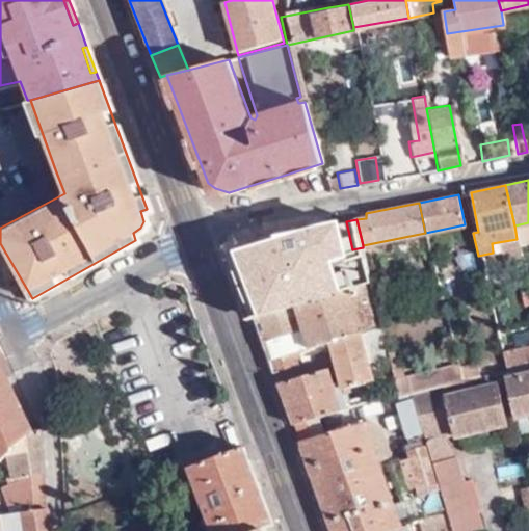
[(528,222),(514,226),(517,239),(518,244),(528,242),(528,222)]
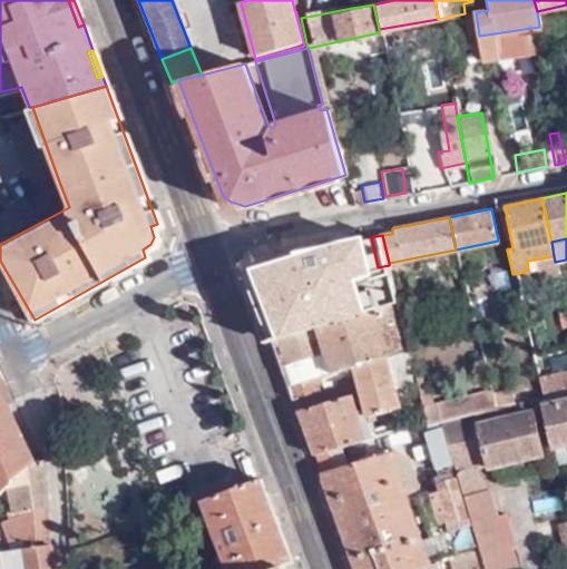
[(314,295),(322,325),(385,306),(378,281),(370,282),(358,245),(323,254),(334,290),(314,295)]
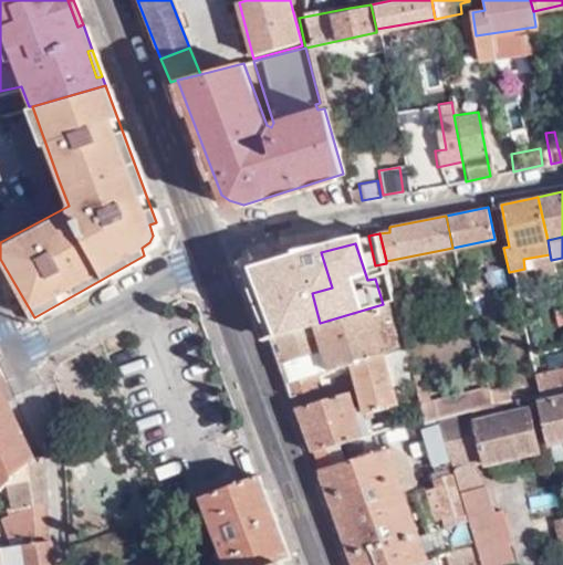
[(552,315),(562,313),(562,312),(558,286),(548,289),(552,315)]
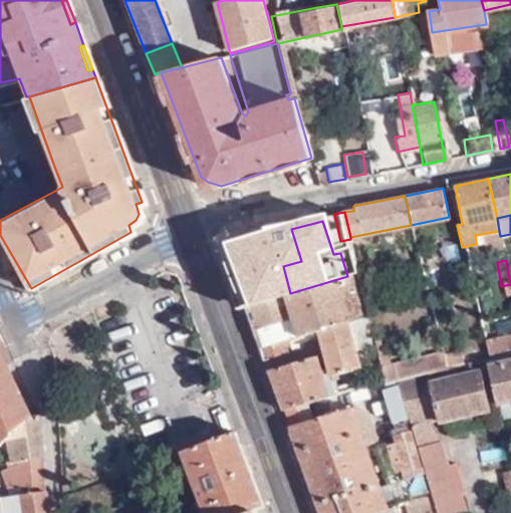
[(290,293),(243,307),(251,329),(291,317),(297,335),(317,330),(331,375),(360,368),(355,350),(375,345),(373,335),(358,273),(347,276),(290,293)]
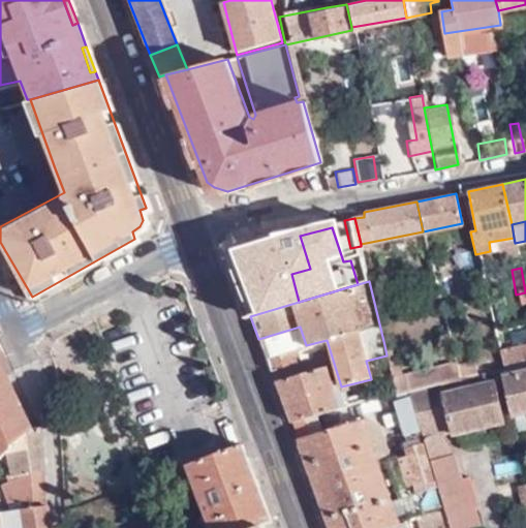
[(300,327),(258,339),(266,356),(289,350),(306,345),(300,327)]
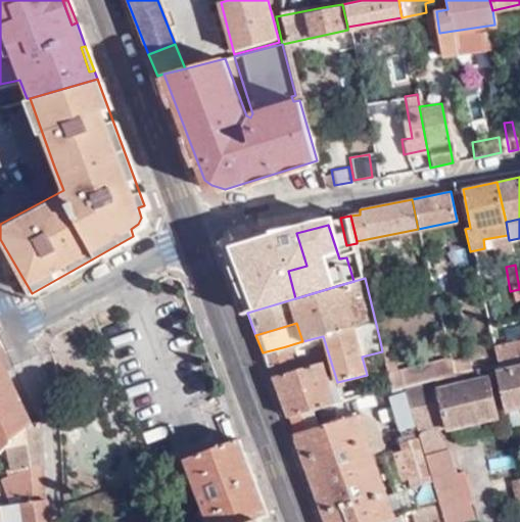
[(447,363),(444,348),(435,350),(436,360),(399,368),(393,339),(380,341),(382,351),(391,389),(406,386),(451,376),(447,363)]
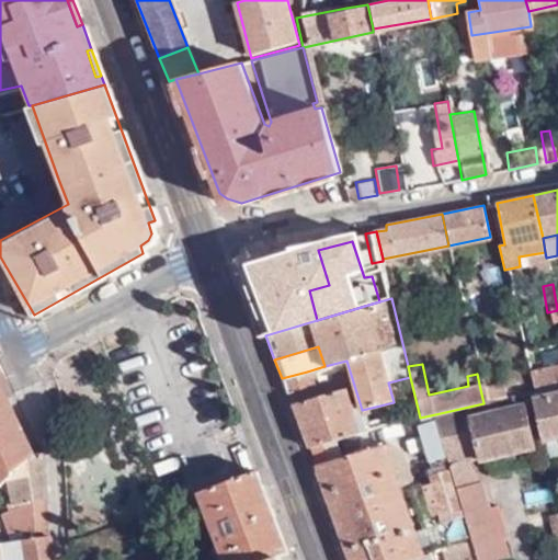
[(557,364),(526,373),(528,378),(531,393),(557,386),(557,364)]
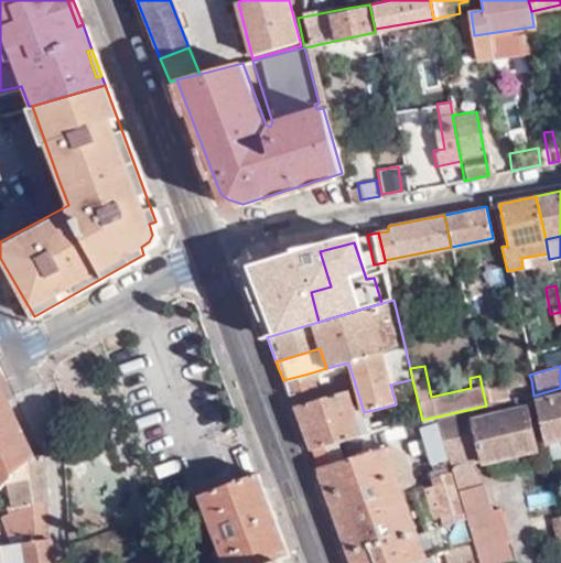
[(309,374),(283,380),(289,397),(313,389),(309,374)]
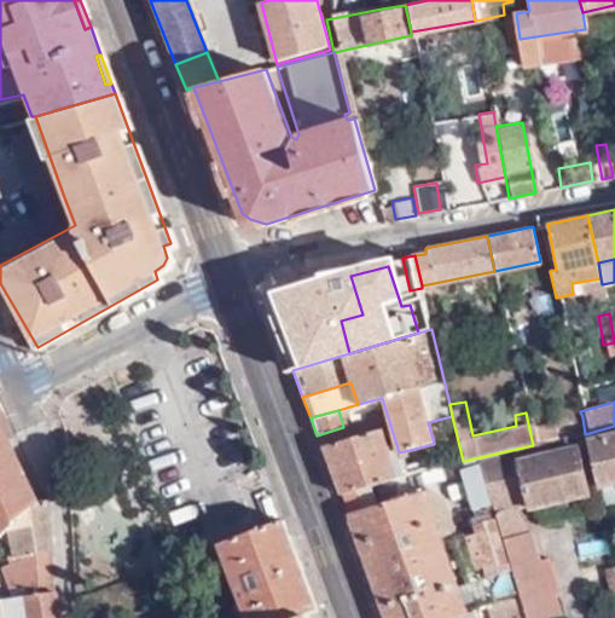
[(550,425),(553,440),(572,437),(584,434),(585,434),(582,417),(550,425)]
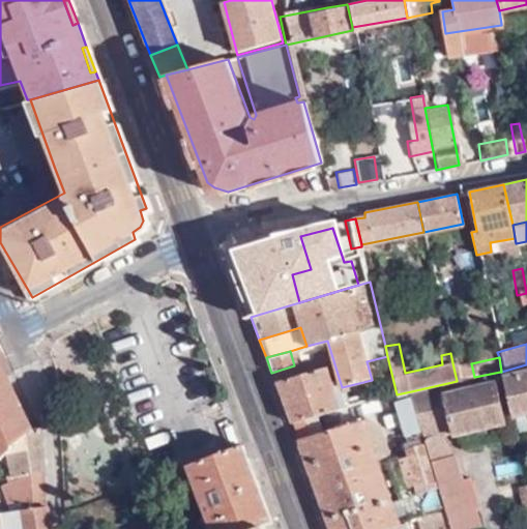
[(0,369),(29,427),(0,363),(0,369)]
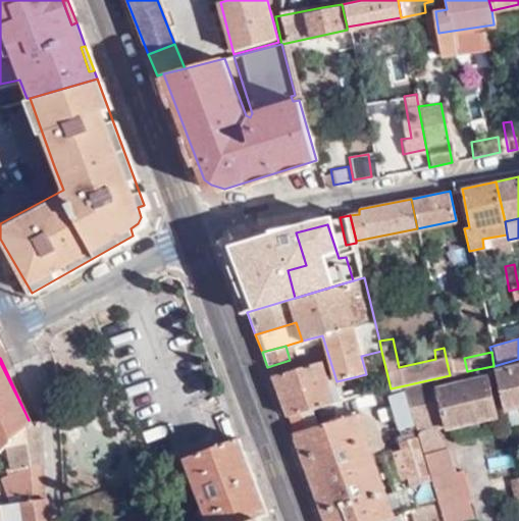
[(464,358),(447,362),(450,375),(467,371),(464,358)]
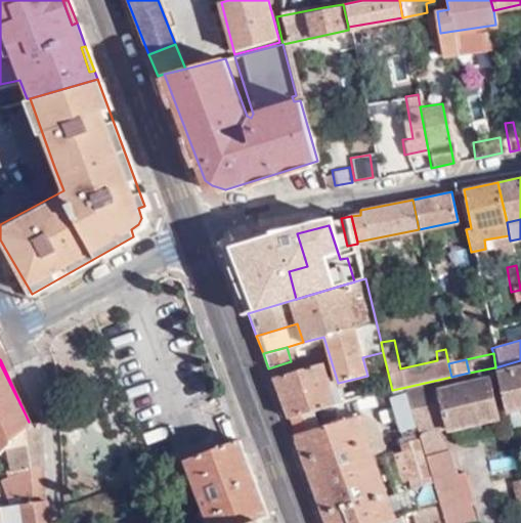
[(520,360),(495,367),(494,367),(504,408),(520,404),(520,360)]
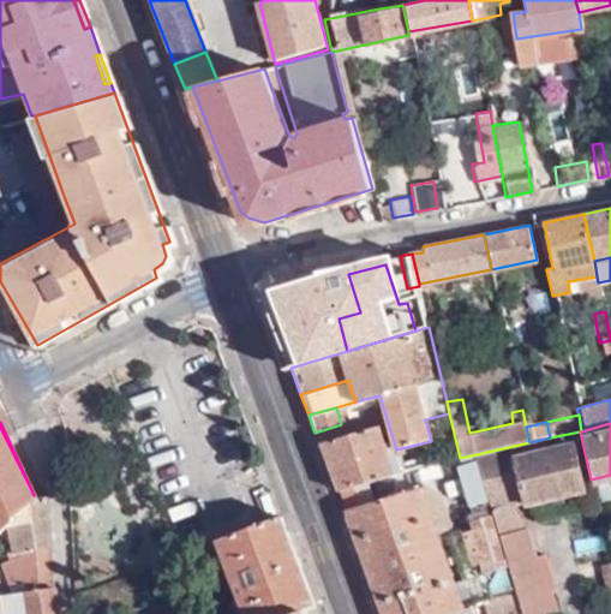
[(403,471),(396,449),(387,452),(378,427),(318,443),(336,492),(364,483),(403,471)]
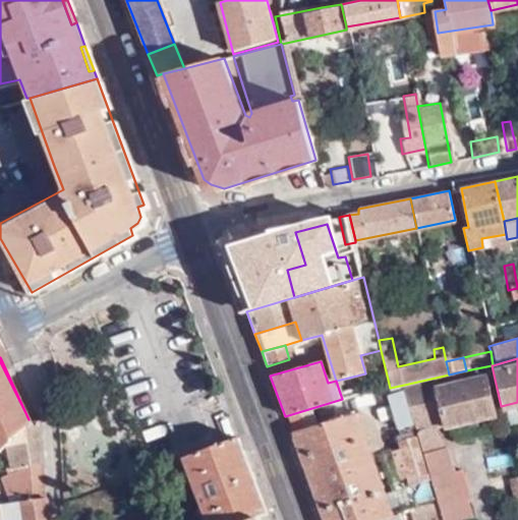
[(0,444),(29,419),(0,362),(0,444)]
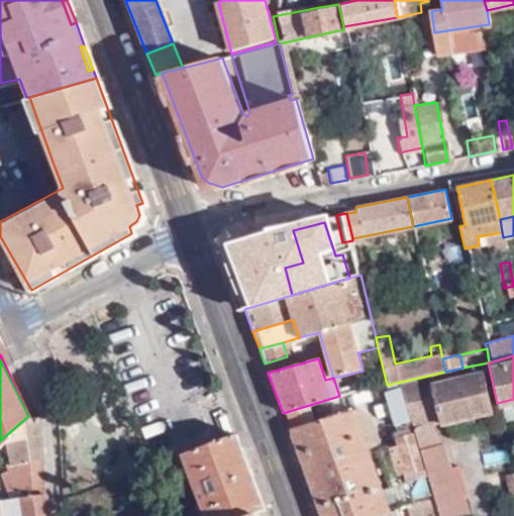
[(445,372),(401,382),(412,420),(421,450),(435,499),(439,515),(457,515),(461,515),(439,442),(434,442),(425,421),(437,418),(439,422),(489,410),(478,365),(463,368),(445,372)]
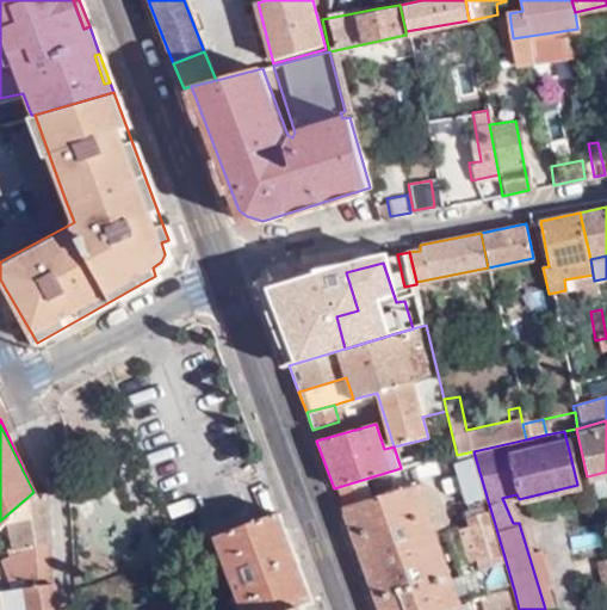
[(341,506),(369,498),(361,480),(334,488),(341,506)]
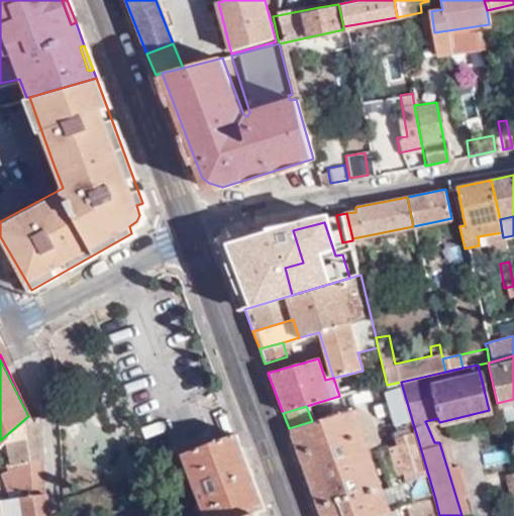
[(289,428),(321,515),(373,515),(387,512),(415,504),(435,499),(421,450),(412,420),(394,425),(399,443),(379,449),(367,415),(354,409),(312,421),(289,428)]
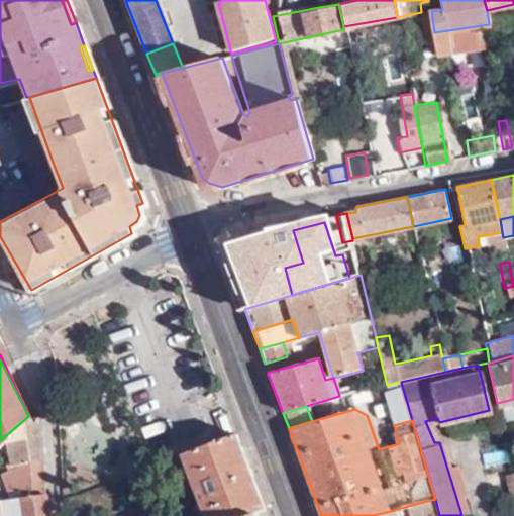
[(34,418),(30,416),(9,435),(14,462),(14,465),(0,469),(5,488),(18,487),(20,495),(0,499),(0,515),(47,515),(37,419),(34,418)]
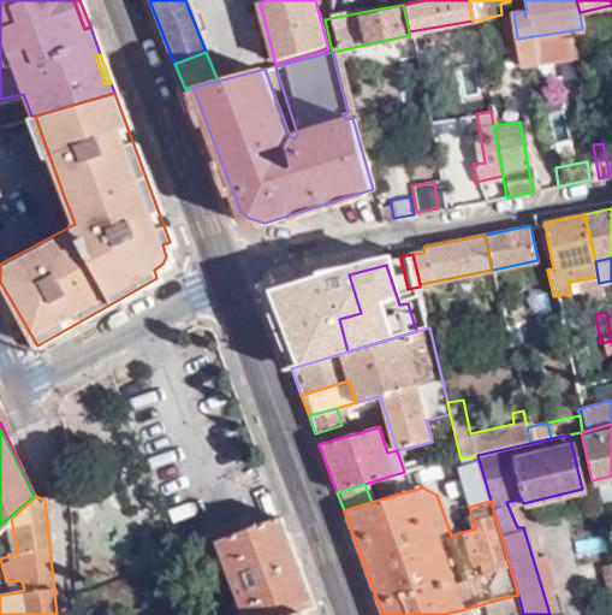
[(36,496),(34,496),(0,525),(0,527),(4,525),(11,519),(36,496)]
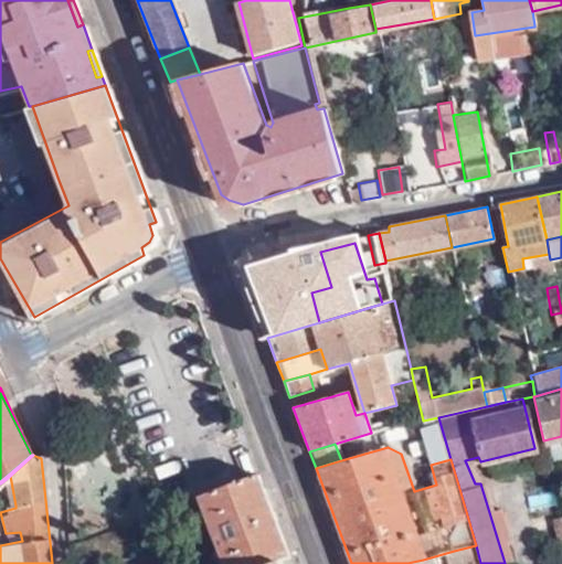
[(16,506),(10,476),(3,481),(9,507),(16,506)]
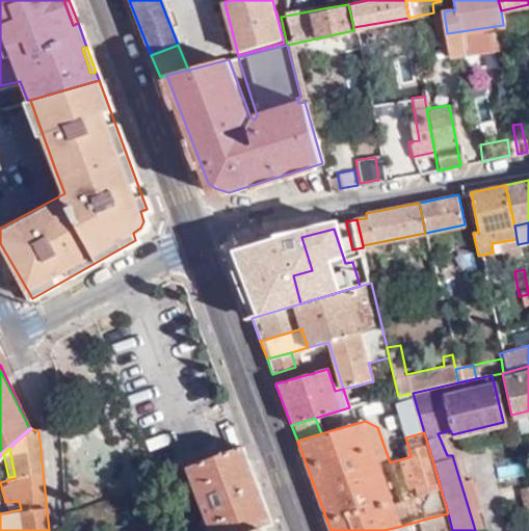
[(260,530),(264,530),(272,527),(243,448),(221,455),(187,468),(210,530),(260,530)]
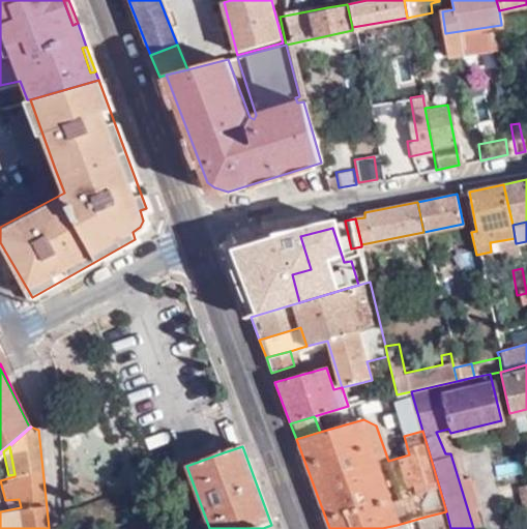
[(526,507),(526,485),(517,487),(522,508),(526,507)]
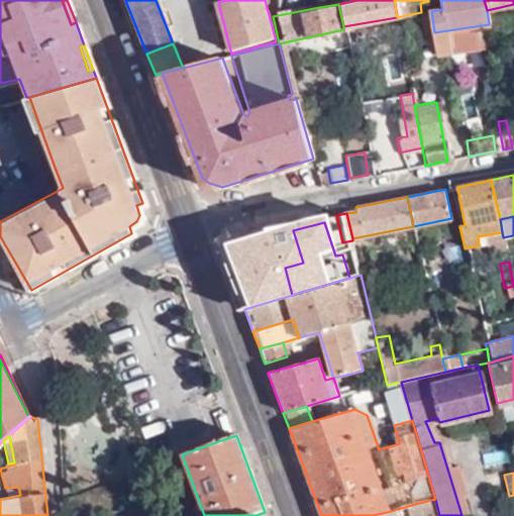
[(439,515),(435,499),(415,504),(387,512),(373,515),(439,515)]
